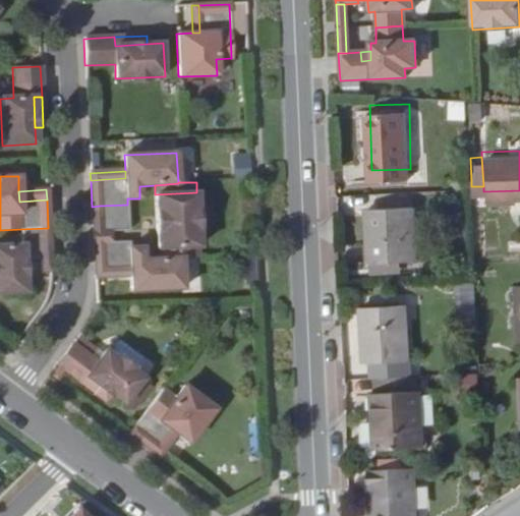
[(155,194),(158,249),(199,247),(196,192),(155,194)]
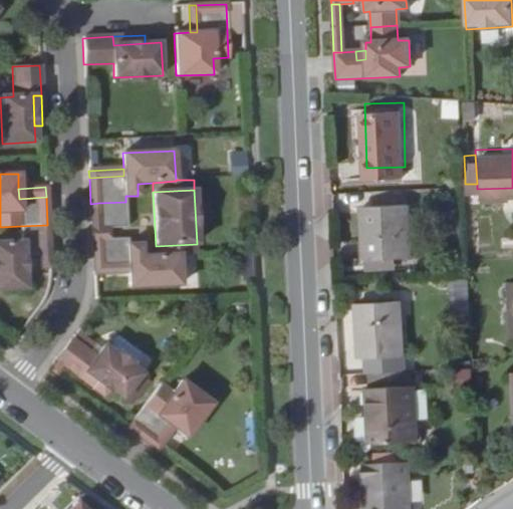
[(371,259),(405,258),(408,258),(406,196),(367,198),(369,259),(371,259)]
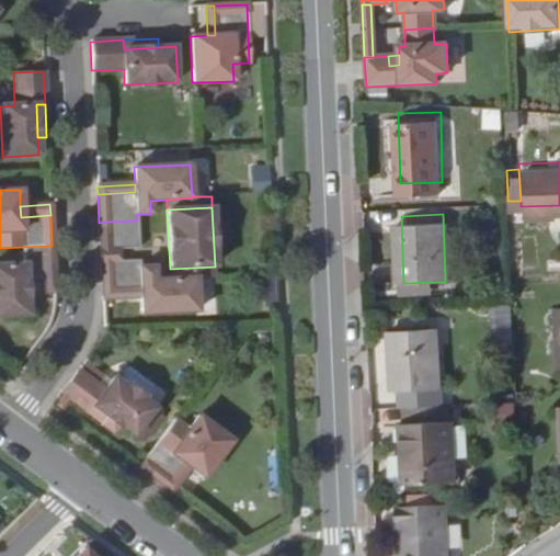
[(137,220),(107,222),(99,223),(100,250),(109,250),(126,249),(139,248),(137,220)]
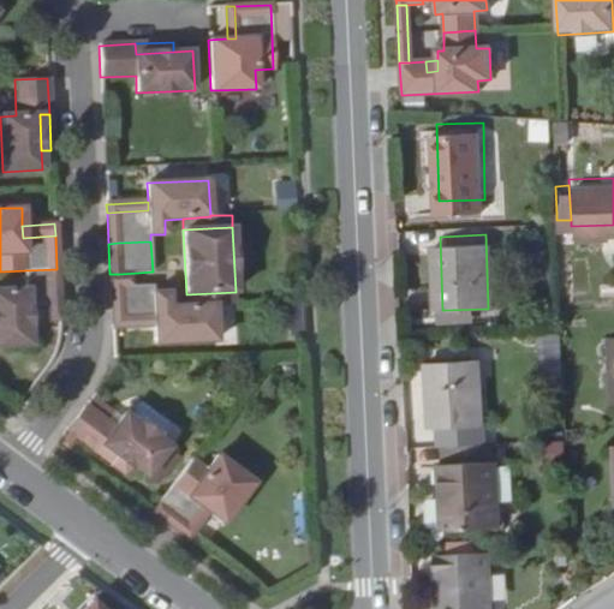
[(59,304),(57,269),(24,270),(25,287),(0,288),(0,345),(28,344),(25,305),(46,305),(59,304)]
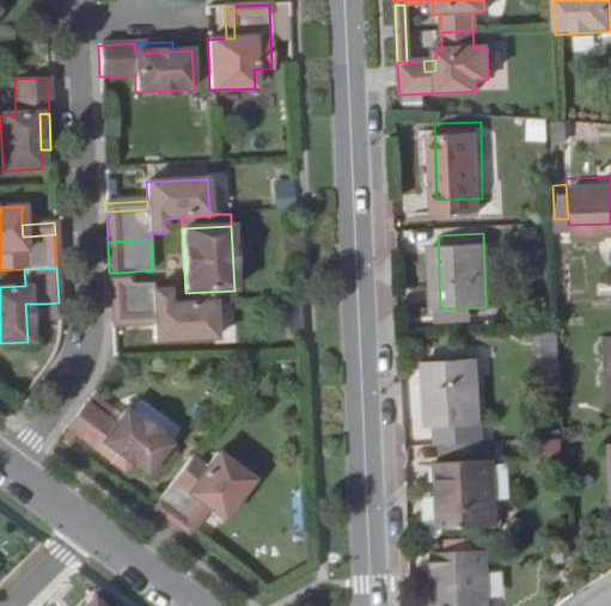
[(138,271),(118,273),(109,273),(110,286),(118,286),(138,285),(138,271)]
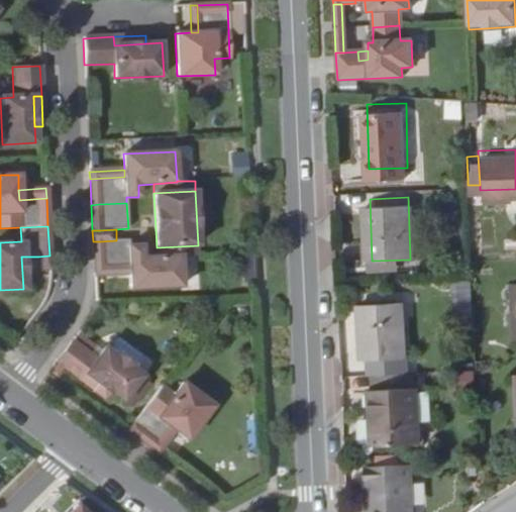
[(180,257),(180,256),(157,258),(141,258),(141,245),(128,245),(128,239),(116,240),(100,241),(93,241),(94,268),(102,268),(128,267),(129,274),(129,289),(181,287),(180,257)]
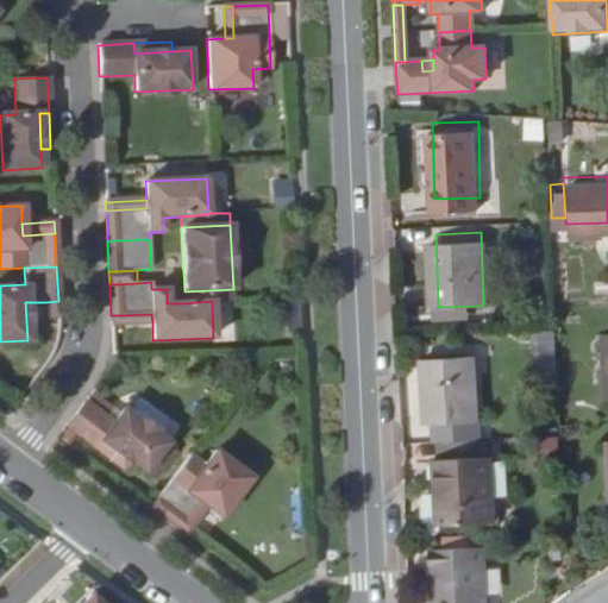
[(233,289),(185,291),(185,303),(212,301),(212,302),(233,301),(233,289)]
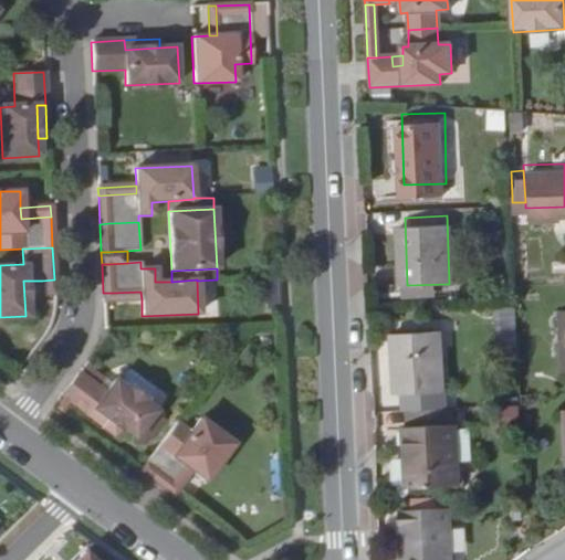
[(54,280),(42,281),(43,300),(54,299),(54,280)]
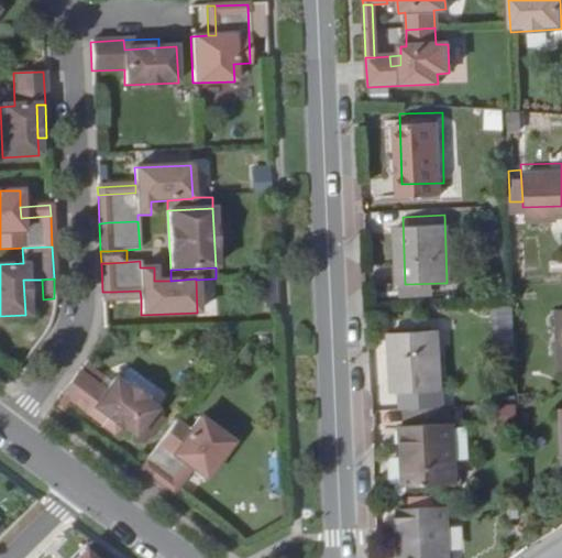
[(443,293),(443,283),(407,284),(408,294),(443,293)]
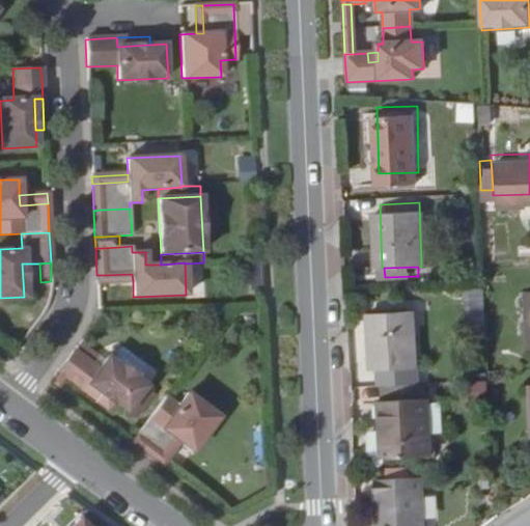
[(132,274),(105,275),(96,275),(96,283),(133,281),(132,274)]
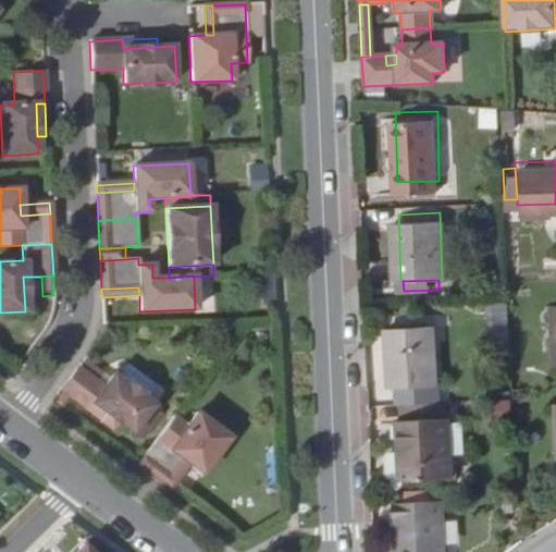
[(439,326),(386,327),(386,380),(397,379),(398,395),(441,394),(439,326)]
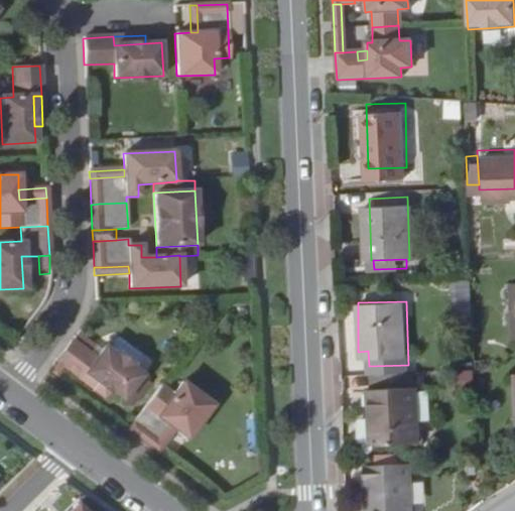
[(73,339),(56,361),(62,365),(81,379),(86,372),(110,390),(122,399),(142,373),(105,345),(96,357),(73,339)]
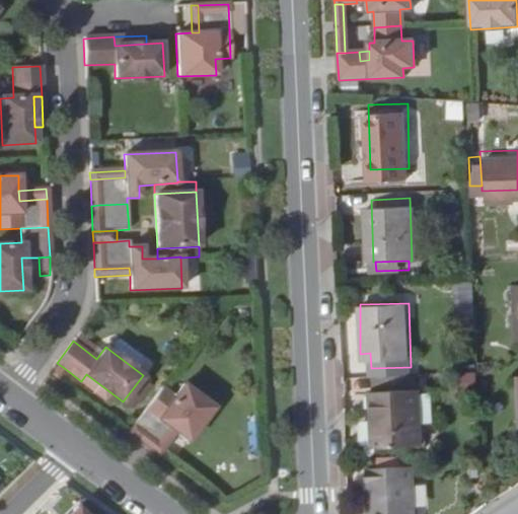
[(57,363),(51,372),(56,376),(63,367),(57,363)]
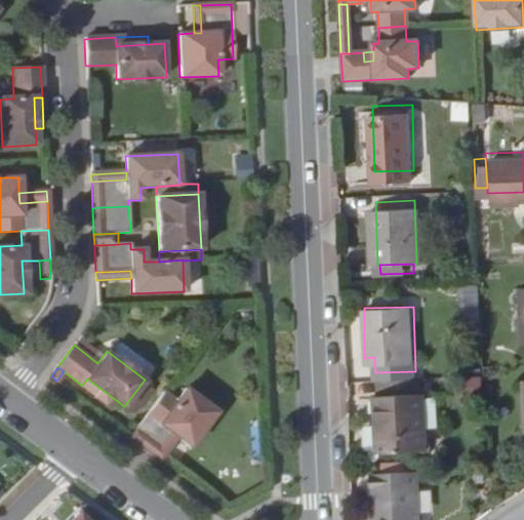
[(375,372),(375,390),(420,389),(419,370),(415,371),(375,372)]
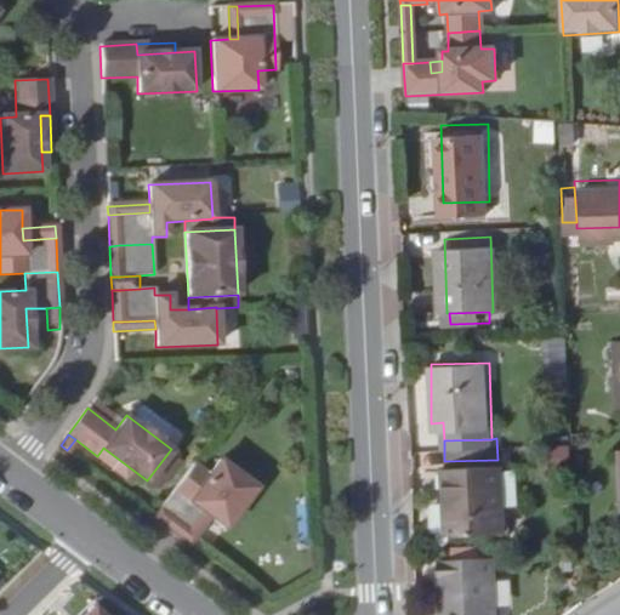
[(132,470),(103,448),(97,456),(126,478),(132,470)]
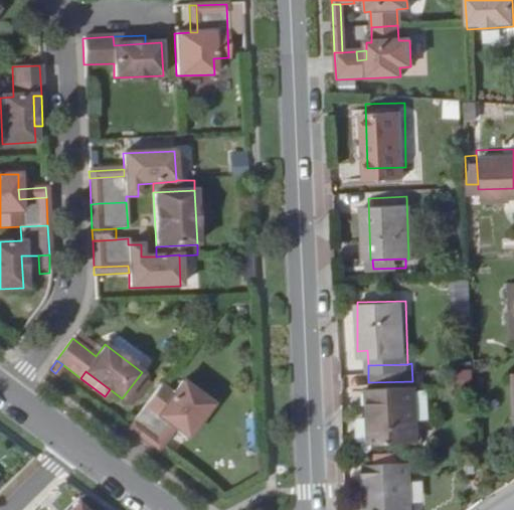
[(172,393),(161,384),(128,427),(152,446),(168,423),(174,428),(186,438),(212,402),(182,380),(172,393)]
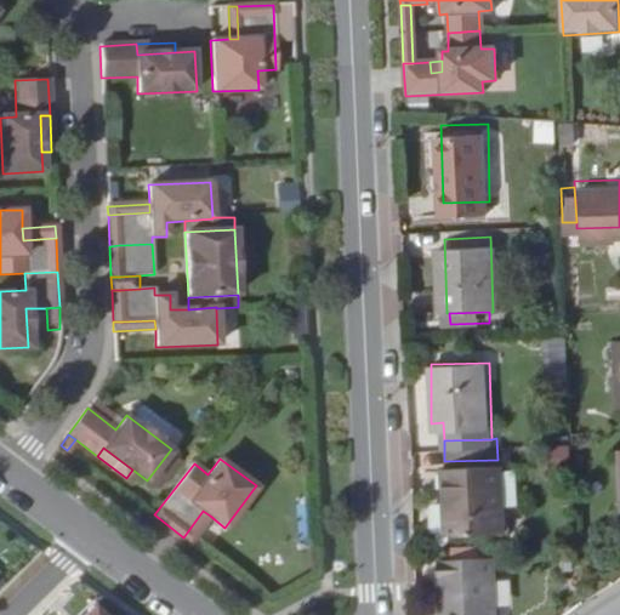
[(444,461),(445,523),(500,522),(498,460),(444,461)]
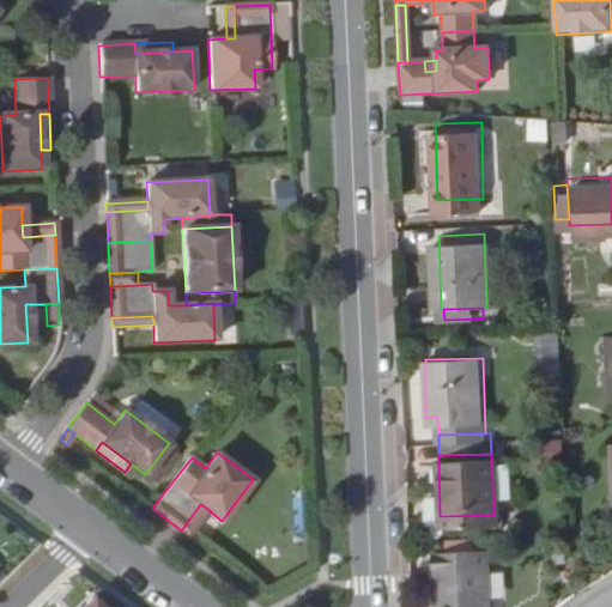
[(207,509),(200,504),(181,530),(188,535),(207,509)]
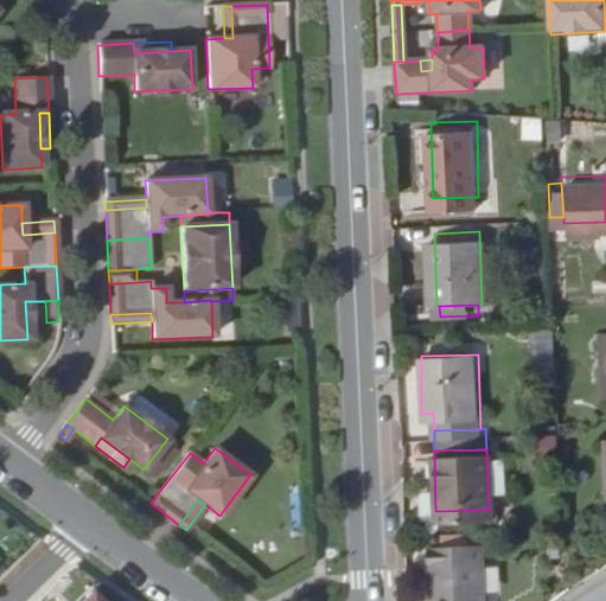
[(483,535),(432,536),(434,600),(484,600),(483,535)]
